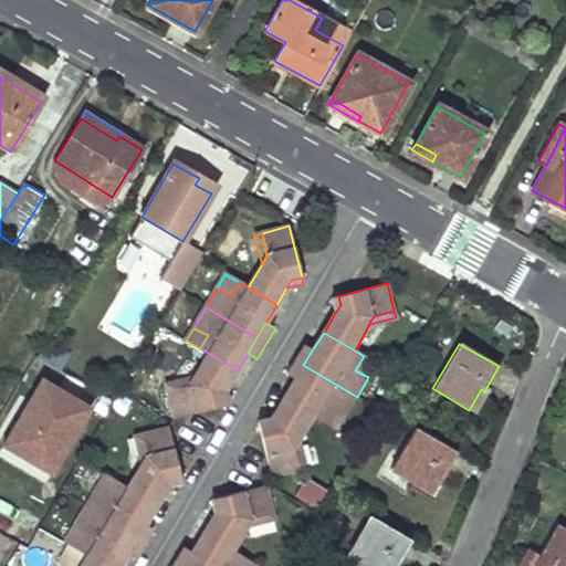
[(303,365),(312,350),(304,345),(285,377),(294,380),(303,365)]
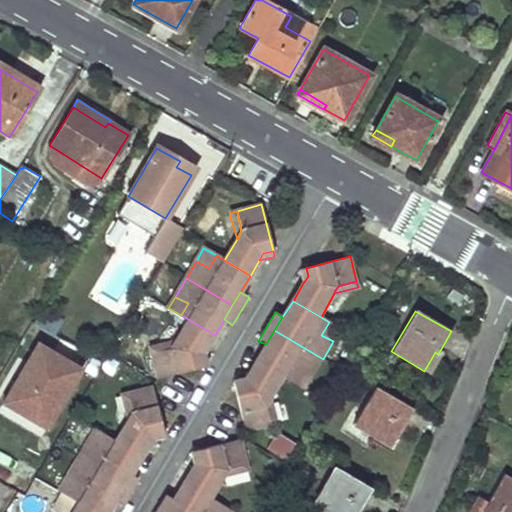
[(151,354),(158,380),(203,368),(201,359),(204,353),(215,335),(188,319),(175,342),(170,349),(151,354)]
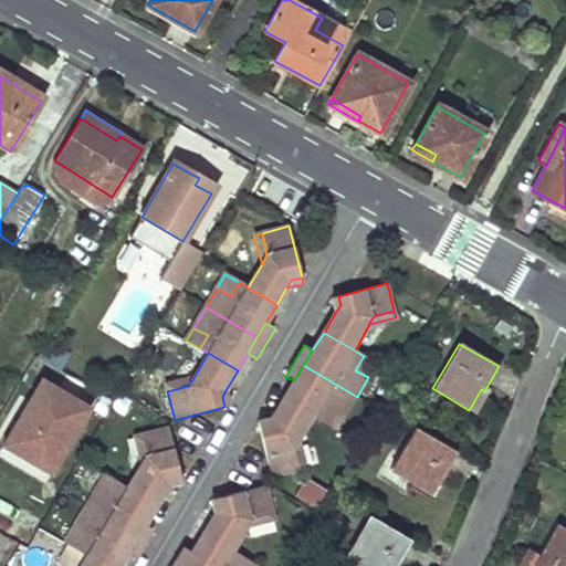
[(355,370),(368,377),(376,364),(364,356),(355,370)]
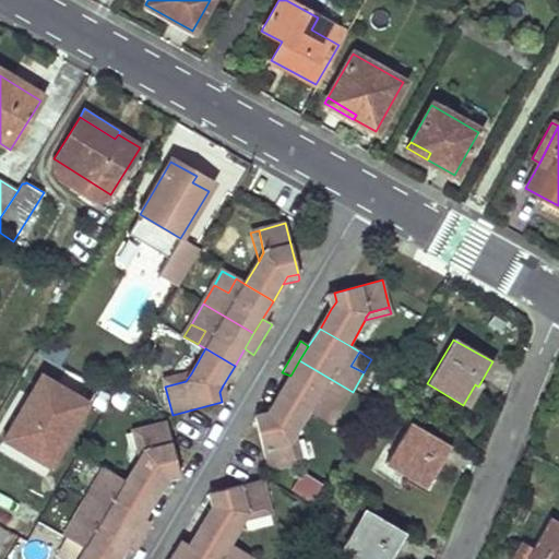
[(299,360),(290,376),(280,394),(310,412),(319,417),(326,405),(340,413),(353,392),(299,360)]
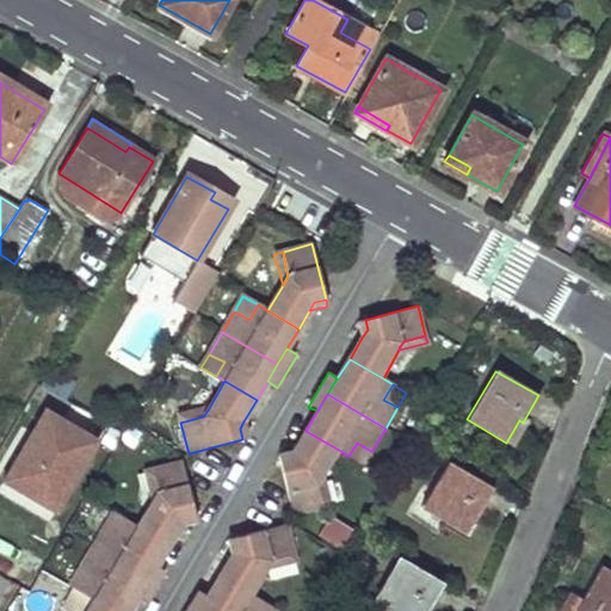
[(0,475),(0,483),(55,514),(98,436),(41,403),(0,475)]
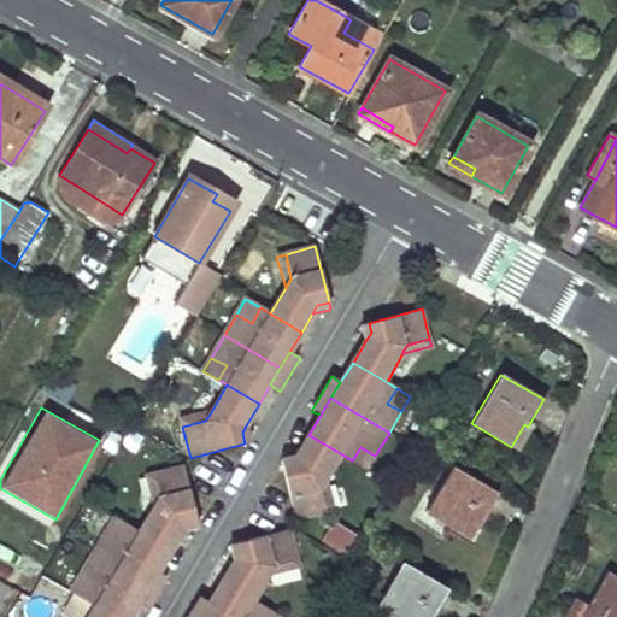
[(180,419),(182,427),(205,421),(211,412),(180,419)]
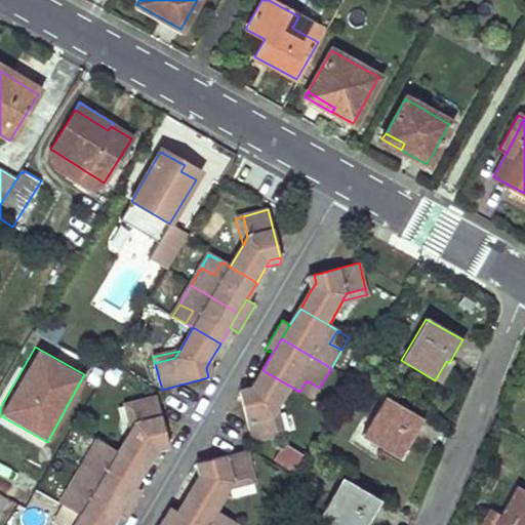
[(291,387),(263,370),(253,388),(250,393),(241,397),(253,442),(278,436),(273,418),(278,409),(291,387)]
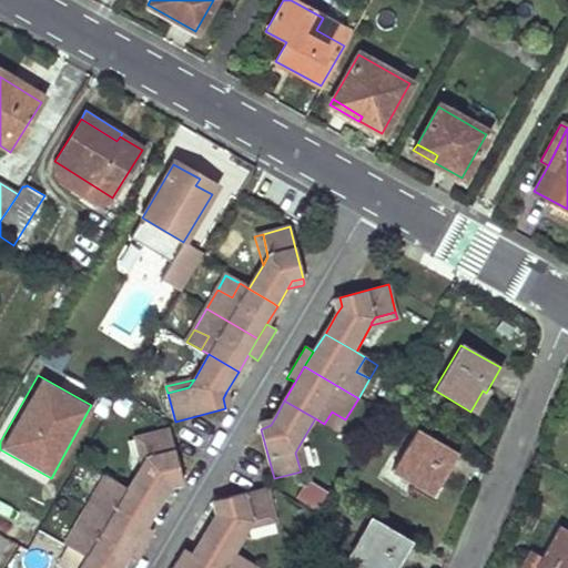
[(337,432),(345,419),(332,412),(324,424),(337,432)]
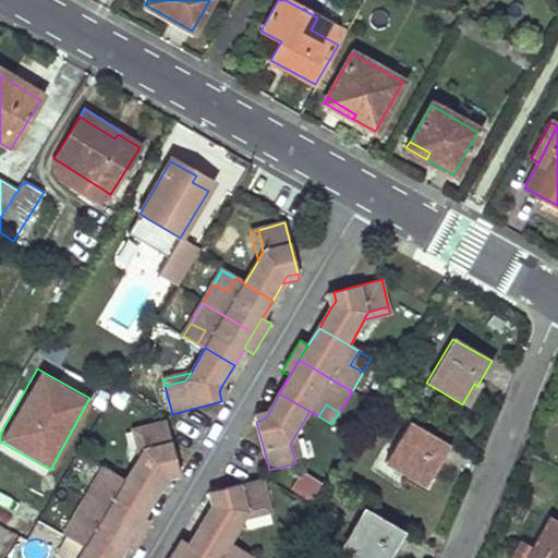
[(269,412),(255,415),(255,416),(256,422),(266,417),(269,412)]
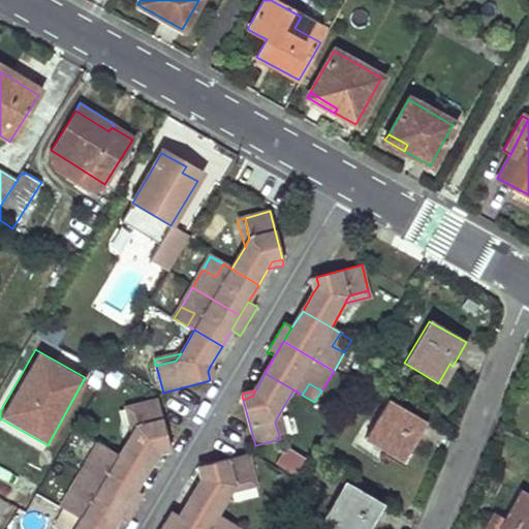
[(387,401),(365,438),(402,460),(425,423),(387,401)]
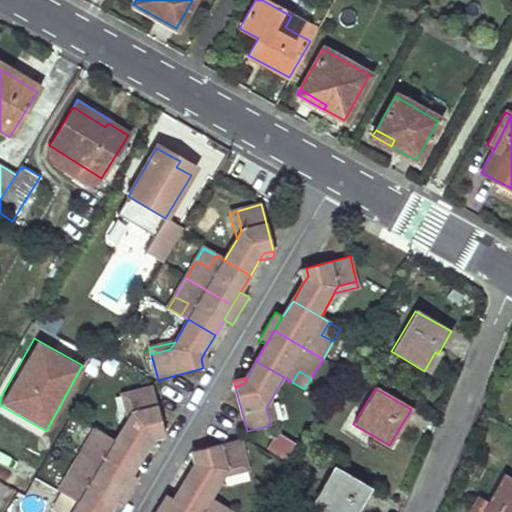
[(142,458),(152,441),(155,435),(165,431),(153,389),(128,395),(134,413),(128,422),(116,443),(142,458)]
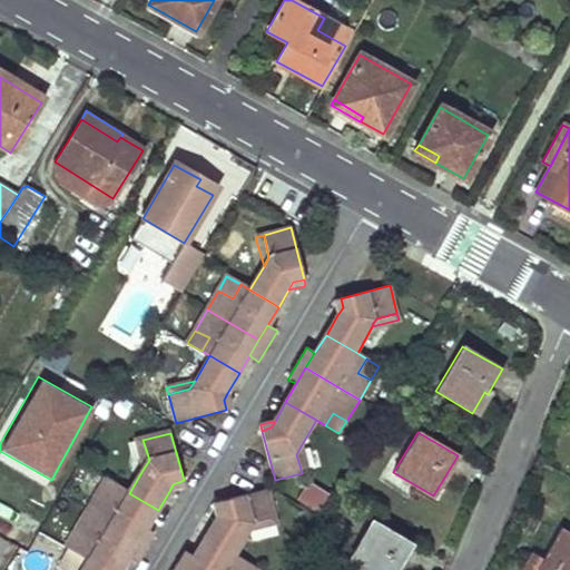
[(136,441),(143,470),(149,460),(143,440),(136,441)]
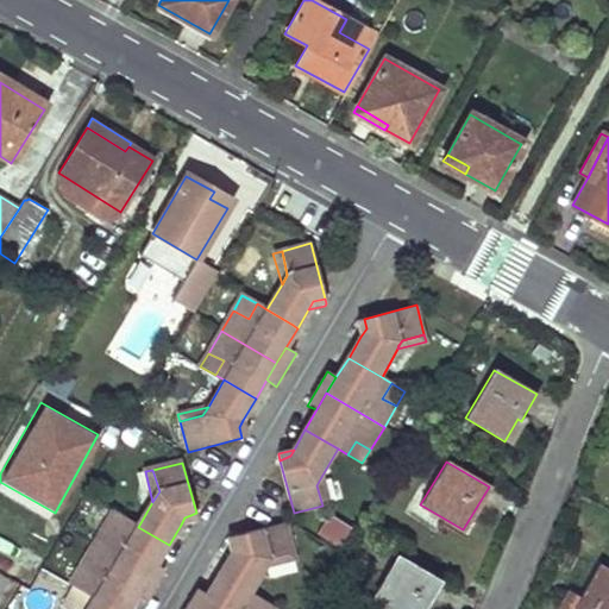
[(316,485),(322,506),(330,504),(322,475),(316,485)]
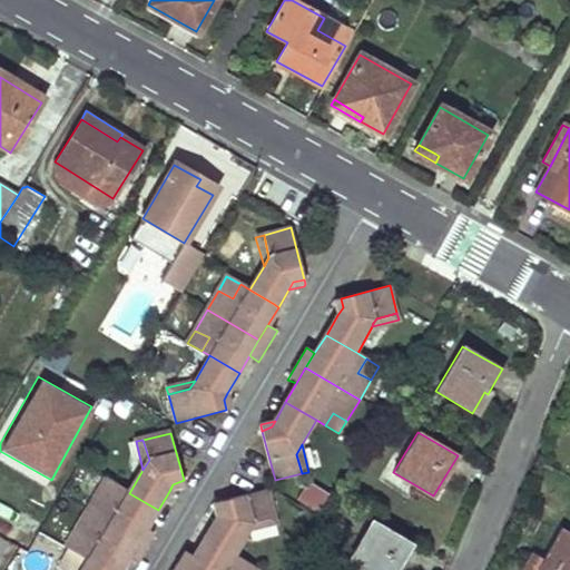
[(305,478),(294,497),(317,511),(330,493),(305,478)]
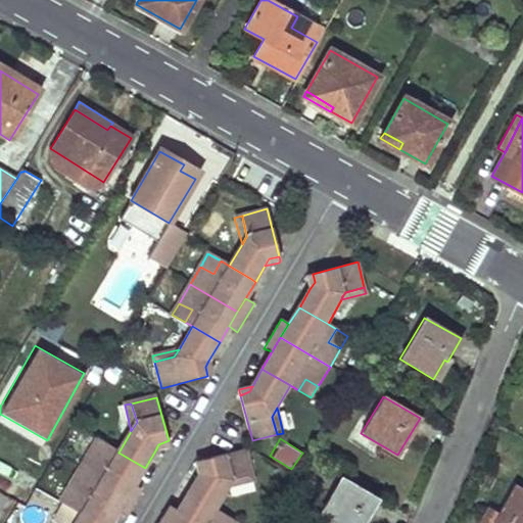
[(97,440),(90,453),(102,461),(110,447),(97,440)]
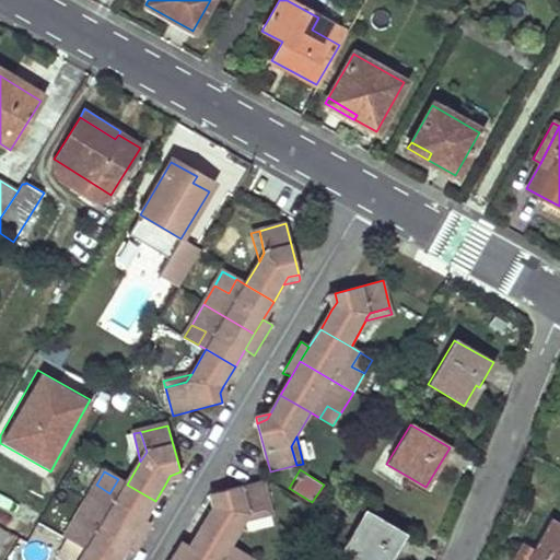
[(170,476),(166,482),(181,479),(182,478),(181,471),(170,476)]
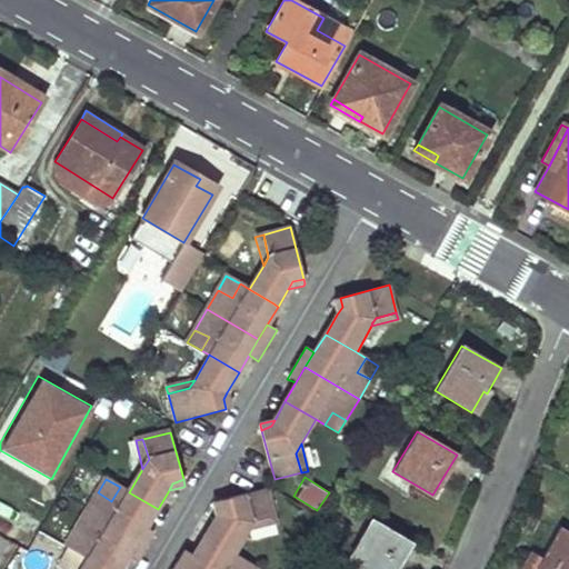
[(98,492),(86,512),(138,542),(147,528),(158,509),(129,492),(120,487),(111,501),(98,492)]
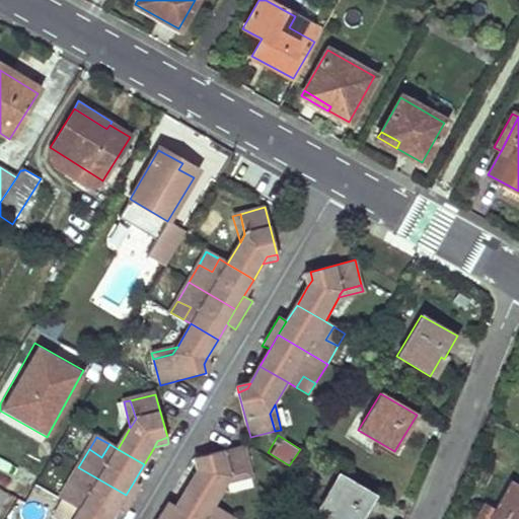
[(214,507),(227,484),(232,475),(251,471),(245,446),(199,457),(201,466),(198,472),(187,491),(214,507)]
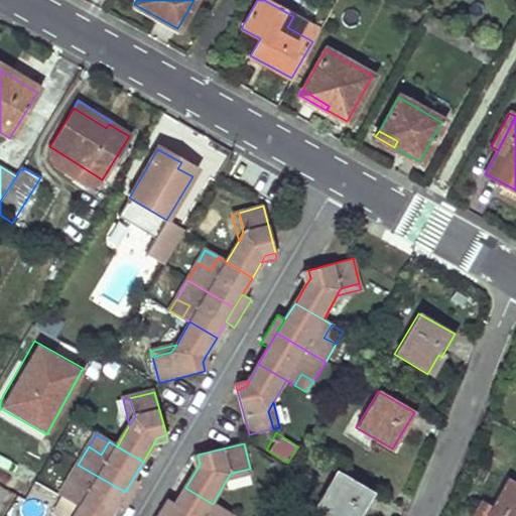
[(80,491),(73,503),(81,508),(95,515),(111,515),(117,507),(125,492),(78,465),(67,484),(80,491)]
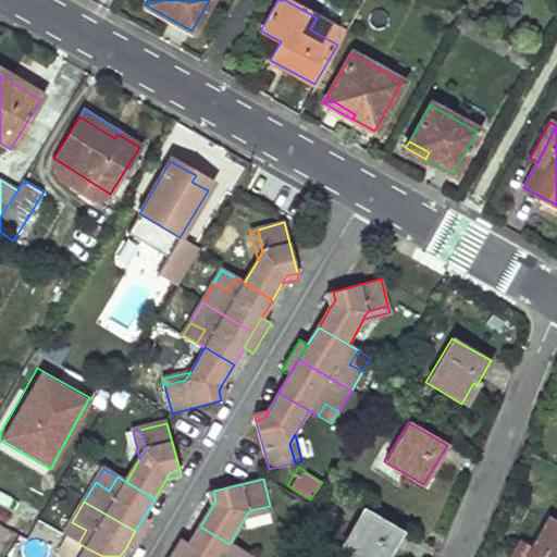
[(272,512),(270,506),(249,510),(244,519),(272,512)]
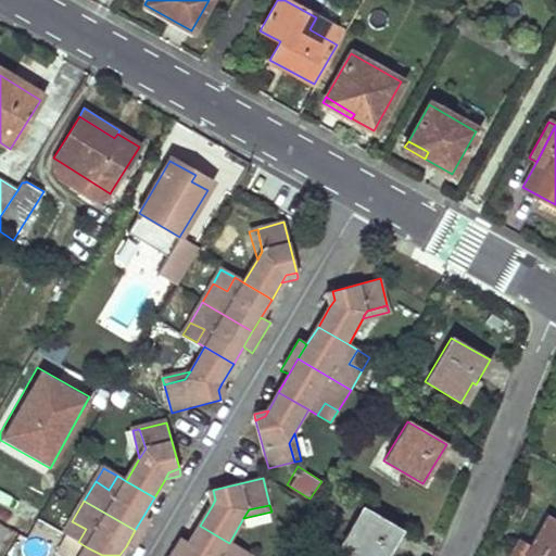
[(351,555),(384,555),(399,532),(361,509),(338,547),(351,555)]
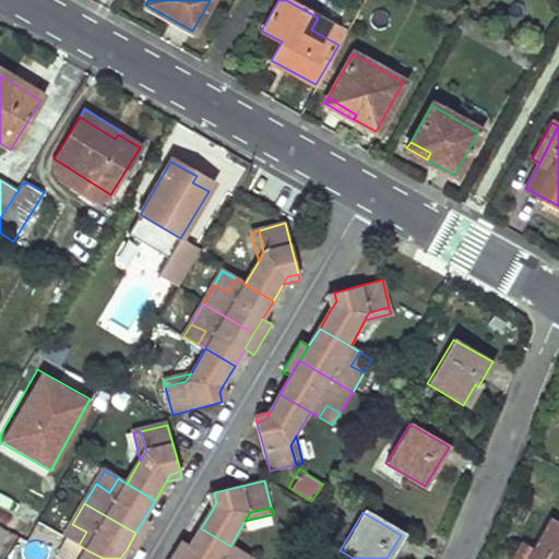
[(144,519),(127,549),(135,554),(153,524),(144,519)]
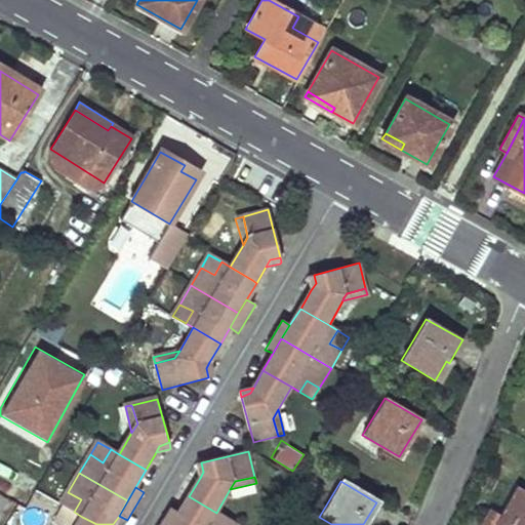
[(491,510),(482,524),(524,524),(524,491),(517,487),(500,515),(491,510)]
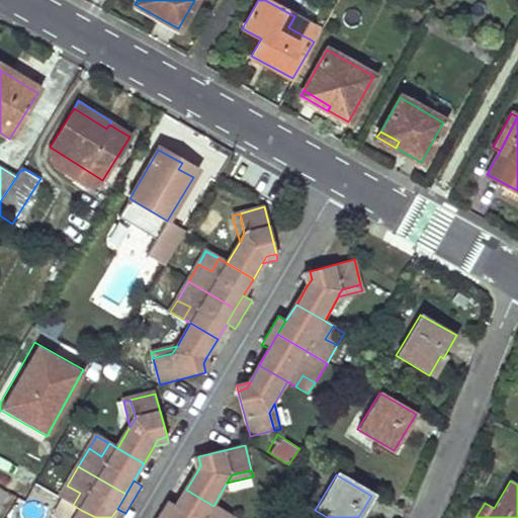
[(67,486),(60,498),(73,505),(80,493),(67,486)]
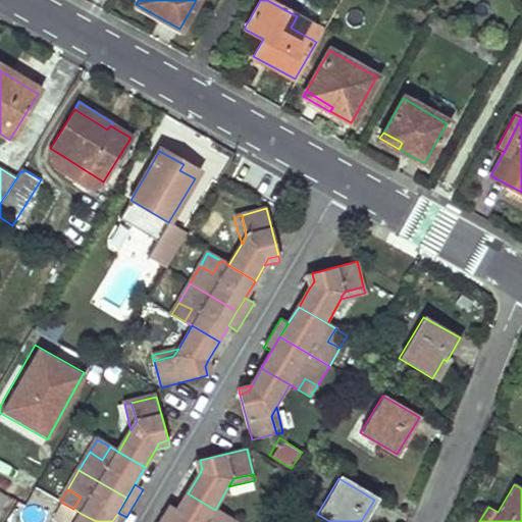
[(177,509),(169,521),(220,521),(225,515),(215,510),(188,493),(177,509)]
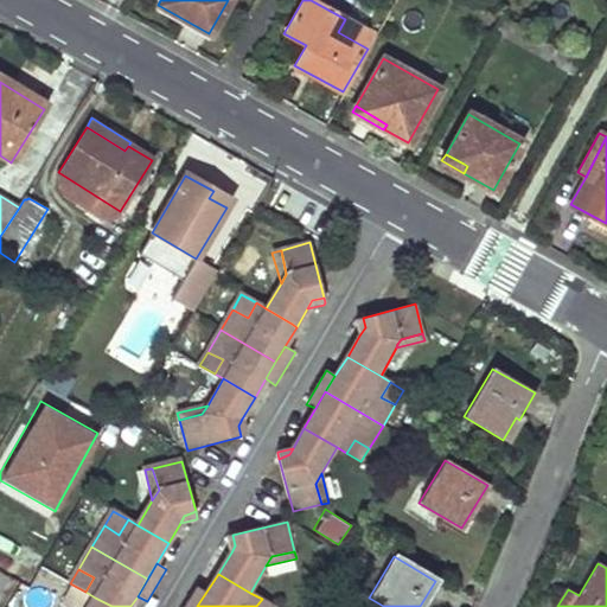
[(197,606),(206,592),(197,587),(185,606),(197,606)]
